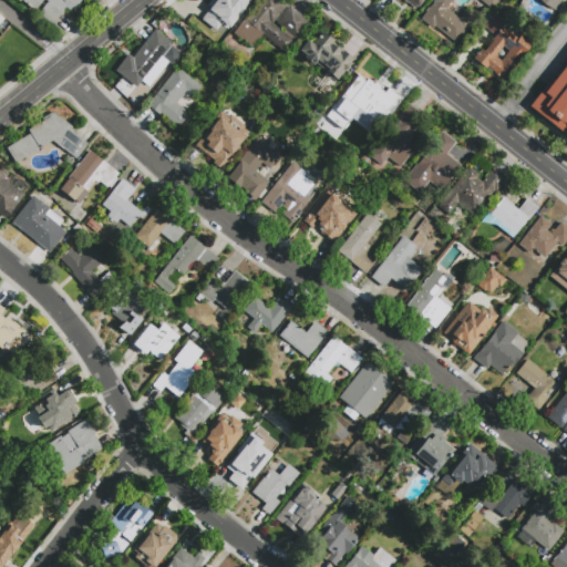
[(80,0),(70,12),(64,8),(53,22),(39,11),(47,2),(44,0),(42,0),(34,10),(22,0),(80,0)]
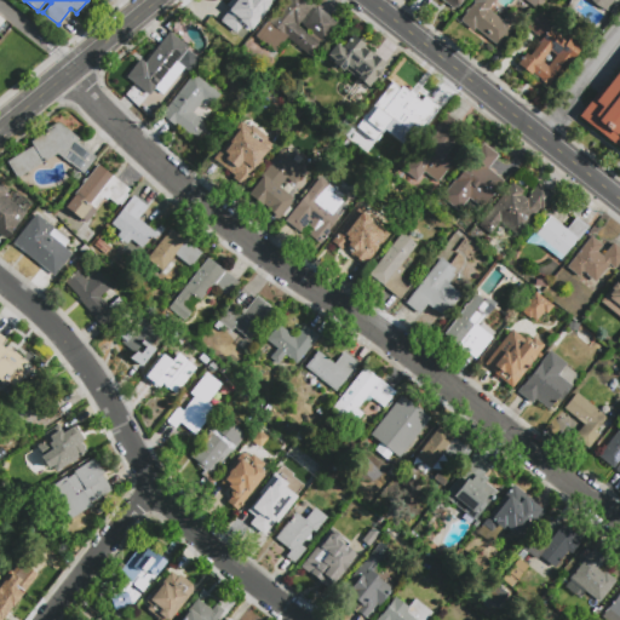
[(254,0),(241,19),(220,4),(223,0),(254,0)]
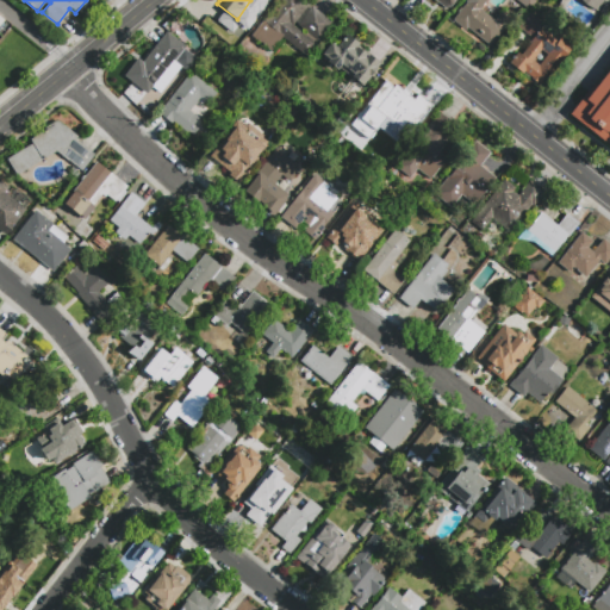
[(279,0),(298,0),(306,6),(292,25),(316,44),(305,57),(284,39),(272,54),(257,43),(259,42),(251,36),(279,0)]
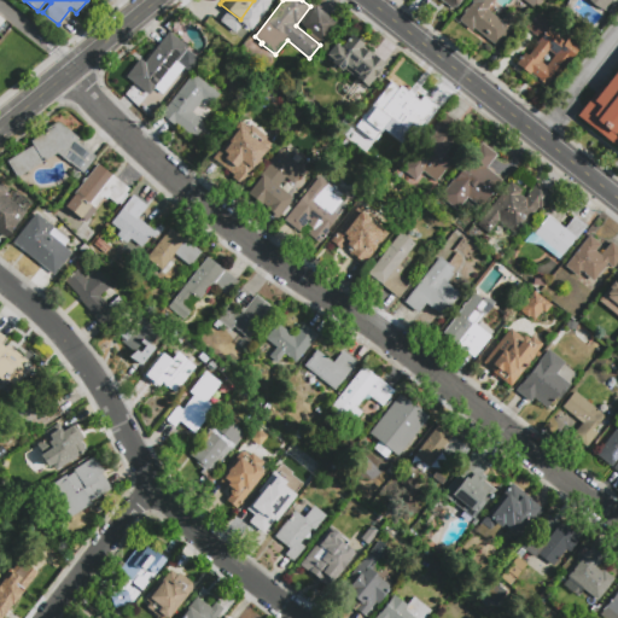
[(461,0),(455,10),(442,0),(461,0)]
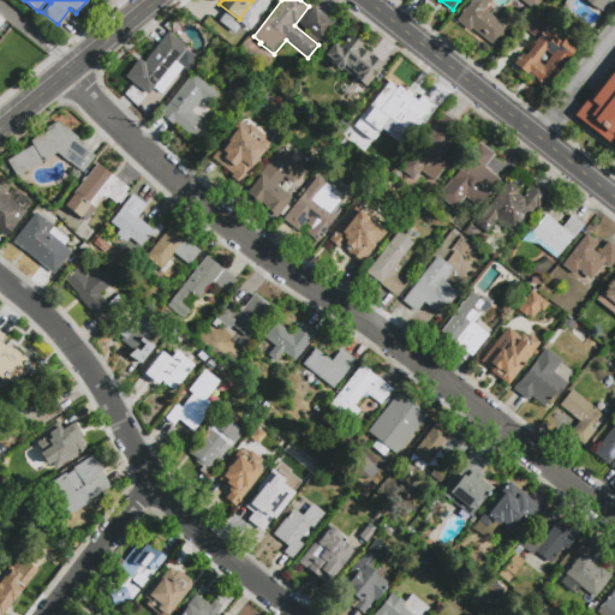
[(469,29),(457,19),(470,3),(469,1),(469,0),(490,0),(484,9),(499,21),(507,11),(517,18),(494,46),(471,27),(469,29)]
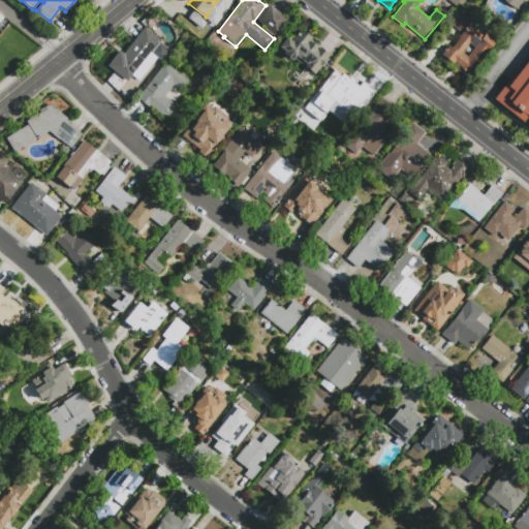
[(463,0),(446,0),(457,8),(463,0)]
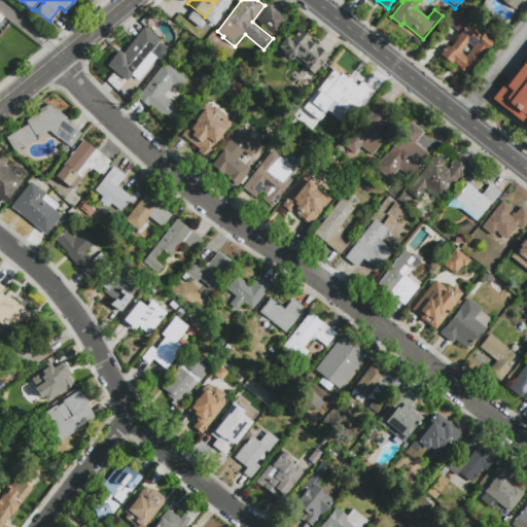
[(520,0),(514,8),(502,0),(520,0)]
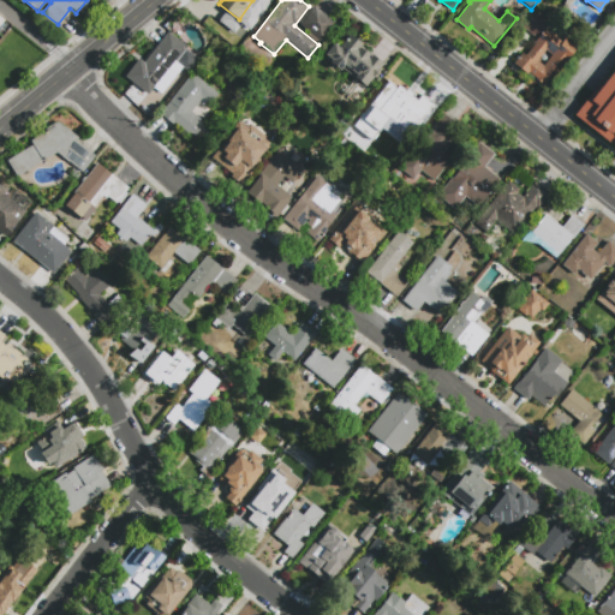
[(197,17),(209,3),(225,15),(213,29),(197,17)]
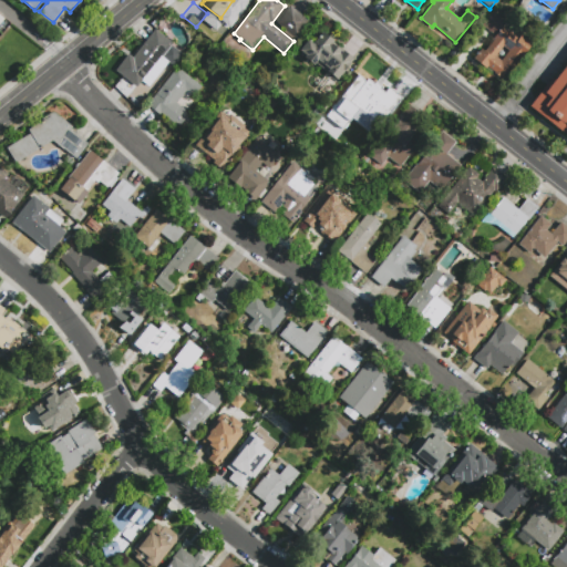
[(296,39),(274,22),(288,4),(309,21),(296,39)]
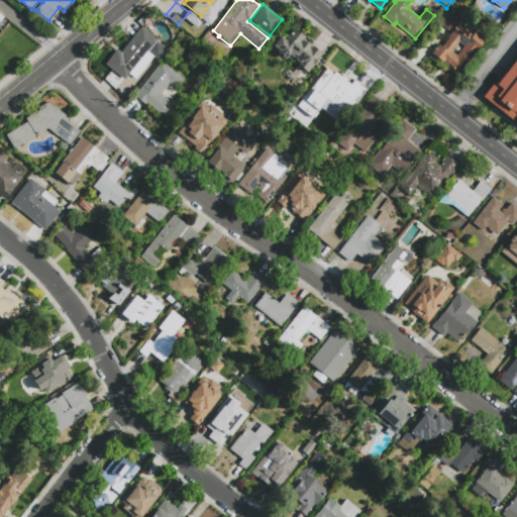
[(459,21),(450,32),(440,24),(449,13),(449,12),(460,20),(459,21)]
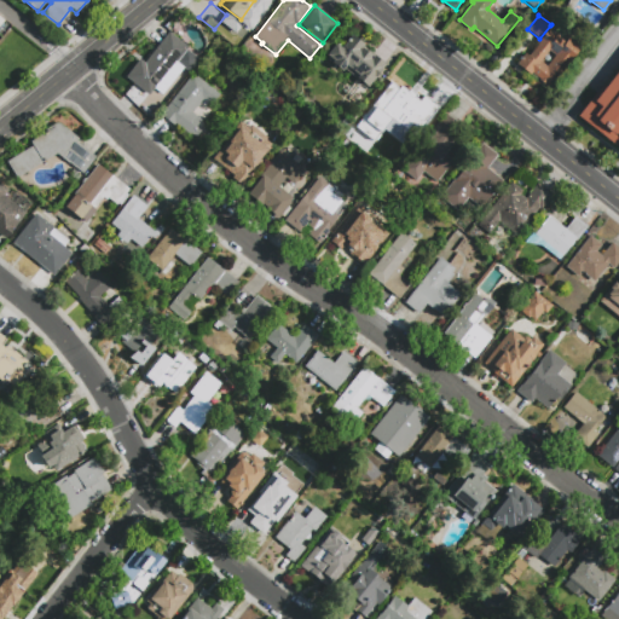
[(518,65),(526,53),(528,56),(538,45),(537,44),(549,29),(577,51),(571,58),(567,56),(560,67),(559,65),(550,76),(553,77),(547,86),(538,79),(532,73),(531,75),(518,65)]
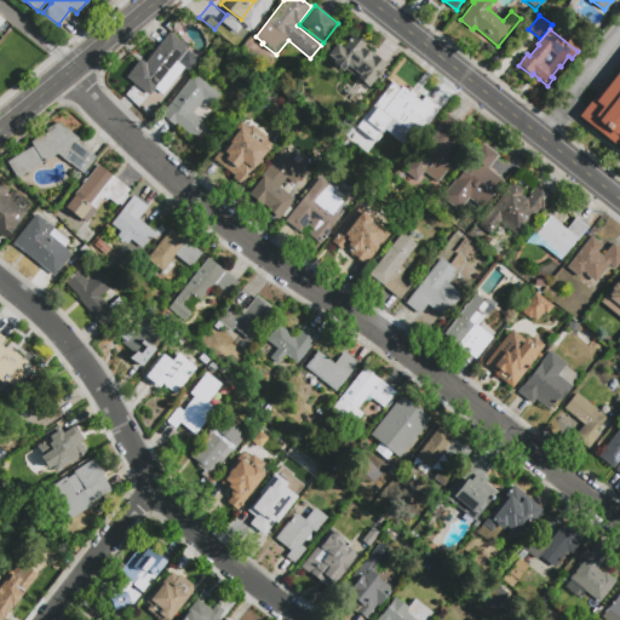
[(125,78),(139,59),(144,63),(168,32),(188,47),(177,62),(184,68),(162,96),(154,89),(149,96),(125,78)]
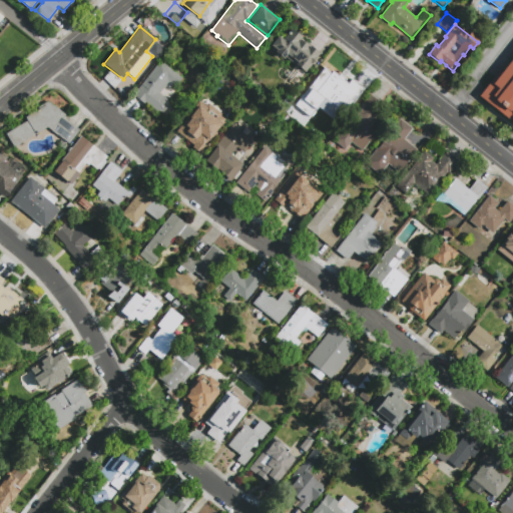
[(271,46),(279,36),(283,39),(291,28),(301,36),(299,38),(320,54),(305,72),(285,56),(282,60),(272,51),(274,49),(271,46)]
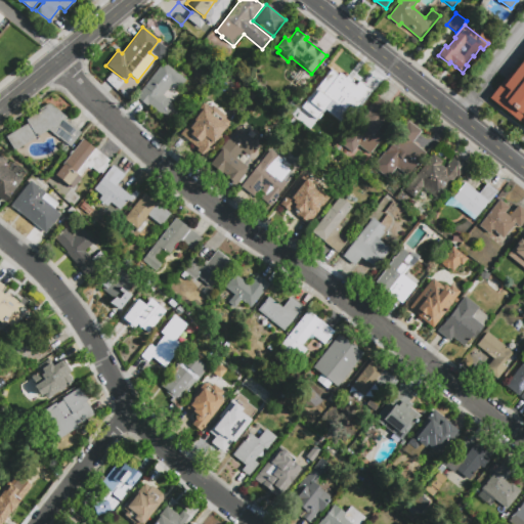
[(164,61),(186,80),(178,90),(171,85),(163,95),(171,101),(166,106),(170,110),(166,116),(162,113),(161,114),(156,110),(157,108),(151,105),(150,106),(148,105),(147,105),(136,96),(164,61)]
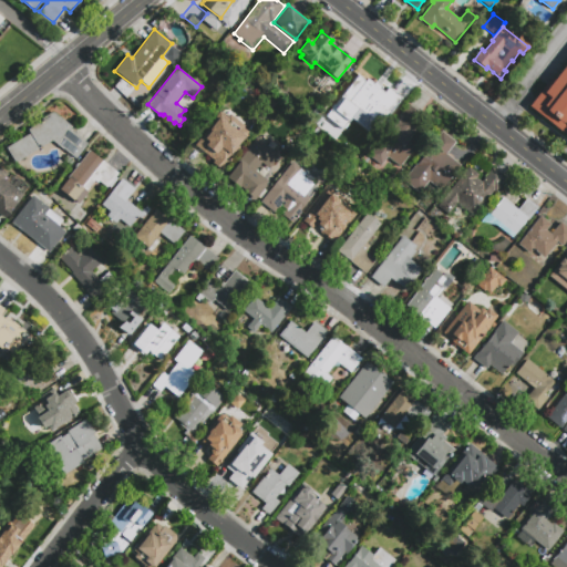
[(566,137),(531,109),(554,80),(556,81),(566,66),(566,137)]
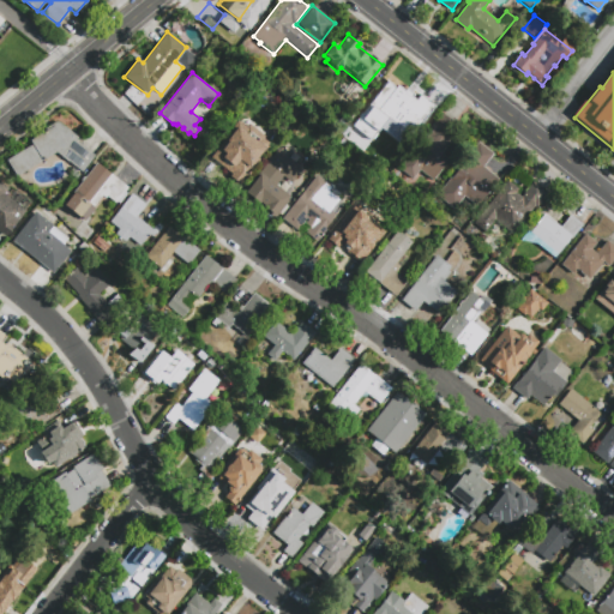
[(386,80),(407,97),(371,142),(350,125),(386,80)]
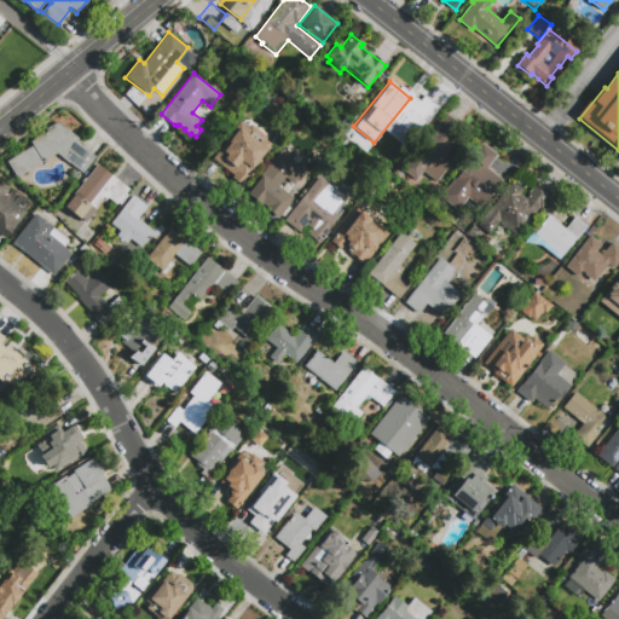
[(417,180),(403,169),(446,114),(460,125),(450,137),(455,140),(449,149),(451,150),(446,156),(452,160),(437,181),(423,172),(417,180)]
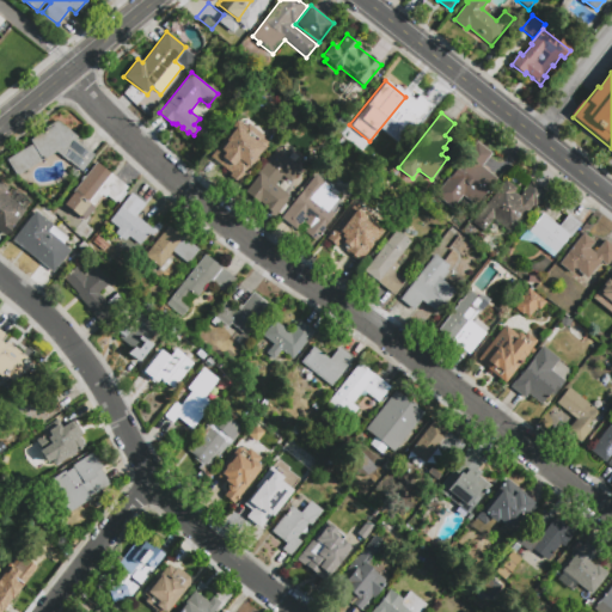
[(262,136),(269,142),(258,157),(261,158),(242,183),(209,158),(225,139),(222,138),(236,120),(238,122),(240,118),(243,118),(244,117),(245,117),(248,118),(265,133),(262,136)]
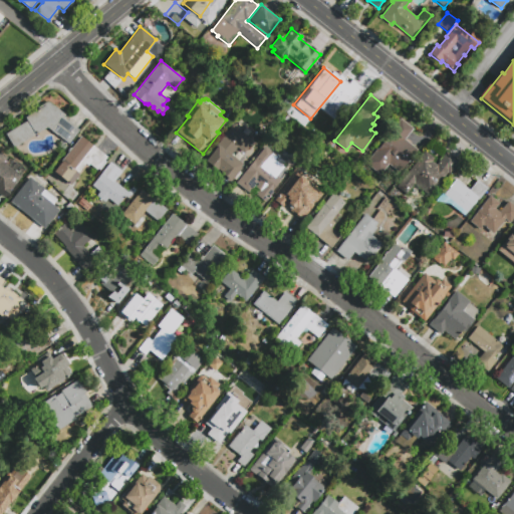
[(344,106),(332,122),(324,116),(336,100),(344,106)]
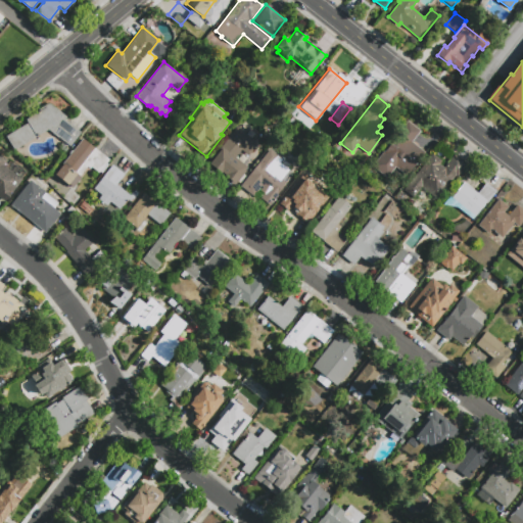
[(14,150),(6,136),(28,123),(26,120),(40,111),(39,109),(45,105),(47,104),(48,104),(50,104),(51,104),(54,107),(66,116),(64,120),(81,132),(69,145),(59,137),(58,138),(48,130),(14,150)]
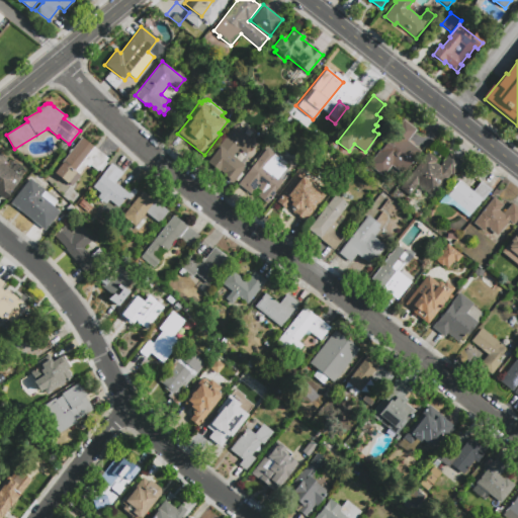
[(382,175),(368,164),(404,119),(416,130),(408,140),(421,151),(403,174),(392,165),(382,175)]
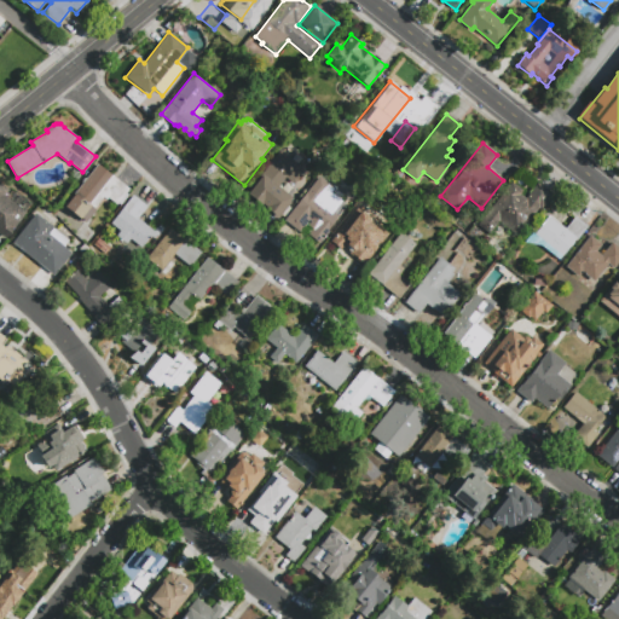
[(246,196),(279,152),(304,171),(291,185),(284,179),(279,186),(293,197),(276,219),(246,196)]
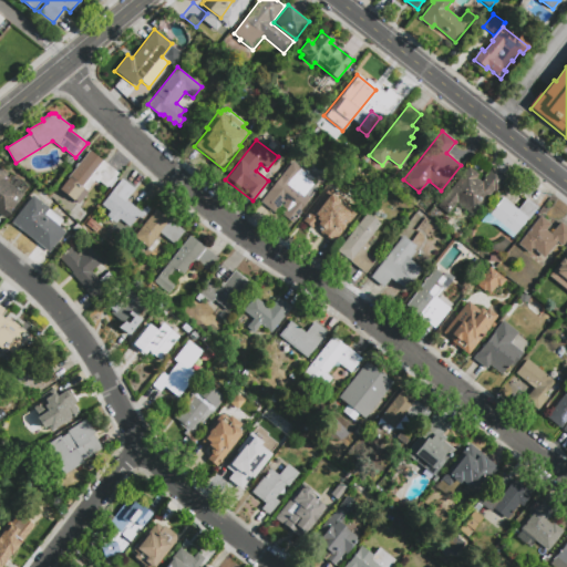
[(119,174),(115,177),(117,178),(110,188),(107,186),(106,187),(99,182),(98,183),(95,181),(86,192),(88,192),(78,204),(58,188),(66,177),(68,178),(90,151),(119,174)]
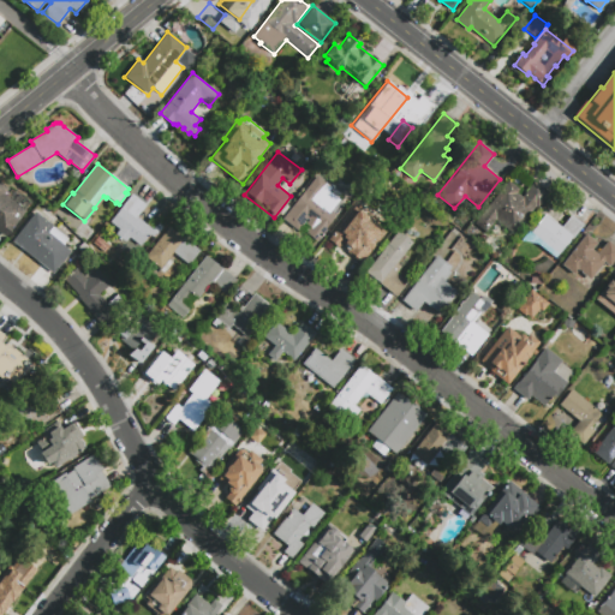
[(338,215),(317,242),(299,228),(297,232),(281,220),(317,174),(330,185),(329,185),(345,197),(338,207),(335,206),(332,210),(338,215)]
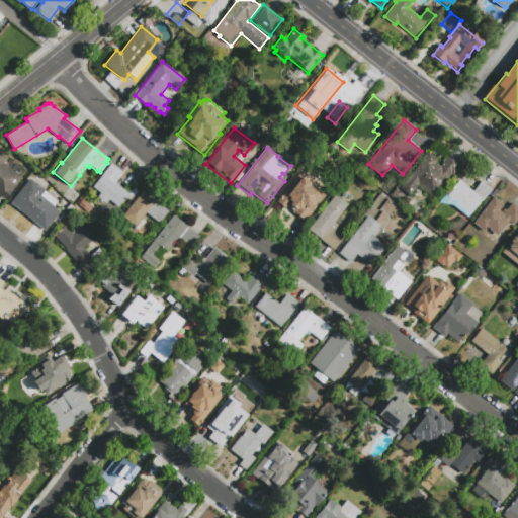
[(409,195),(400,188),(428,152),(437,159),(435,162),(439,166),(450,153),(462,163),(452,175),(450,174),(432,196),(417,185),(409,195)]
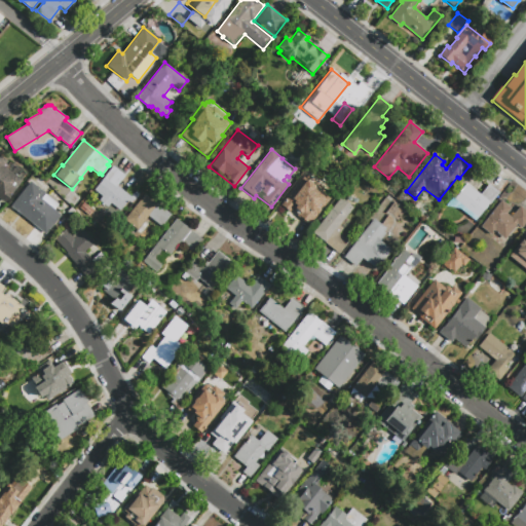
[(23,181),(4,203),(0,199),(0,155),(7,161),(4,165),(23,181)]
